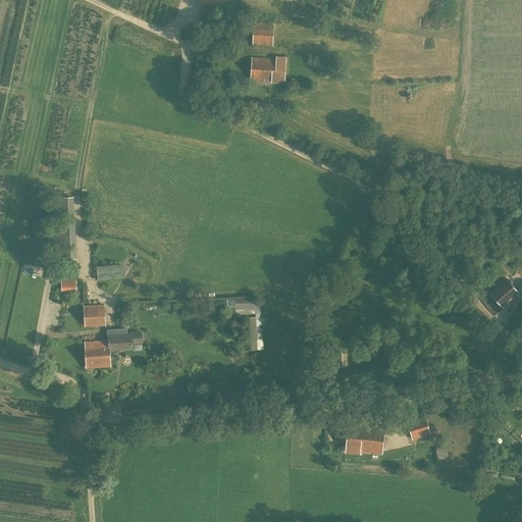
[(273,23),(254,22),(252,44),(272,45),(273,23)]
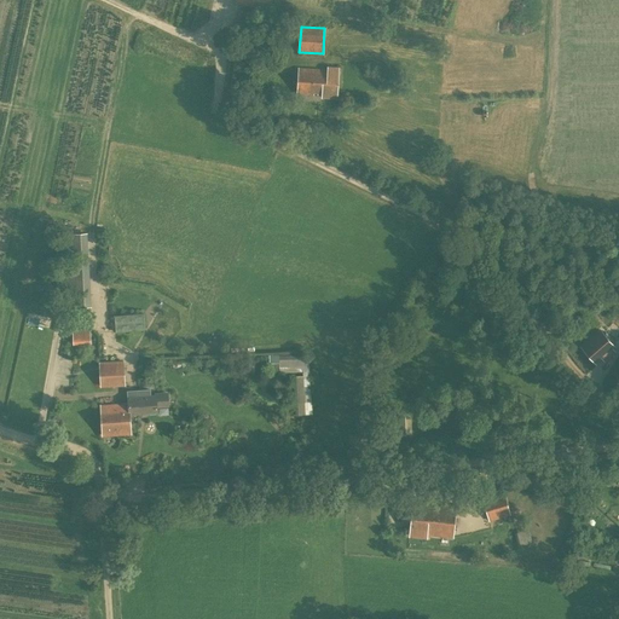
[(328,67),(327,69),(299,67),(298,93),(322,94),(322,97),(336,98),(339,68),(328,67)]
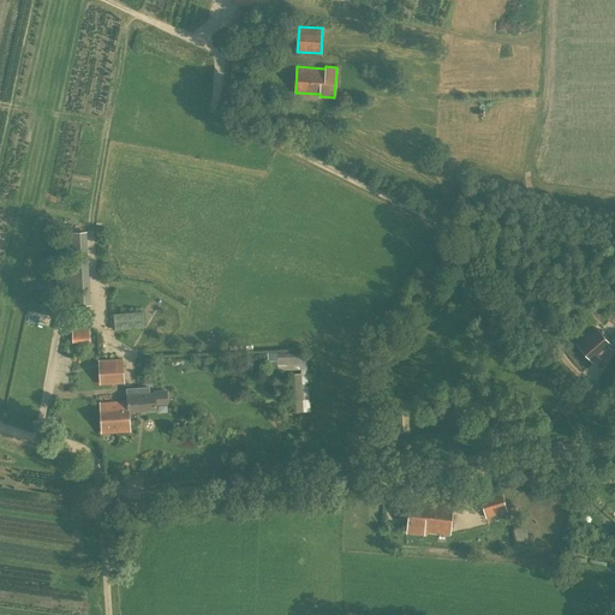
[(66,245),(88,244),(87,232),(65,232),(66,245)]
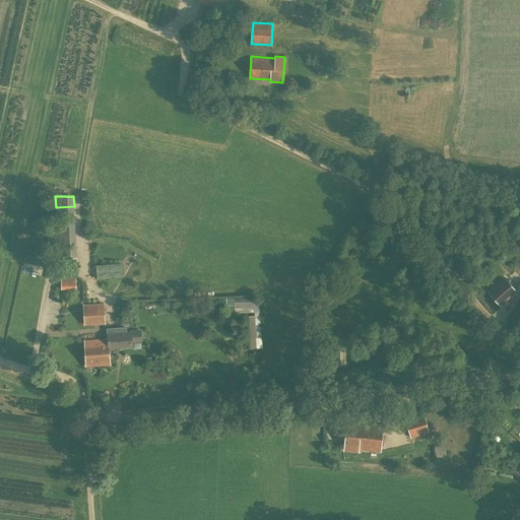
[(123,276),(122,262),(98,264),(98,277),(123,276)]
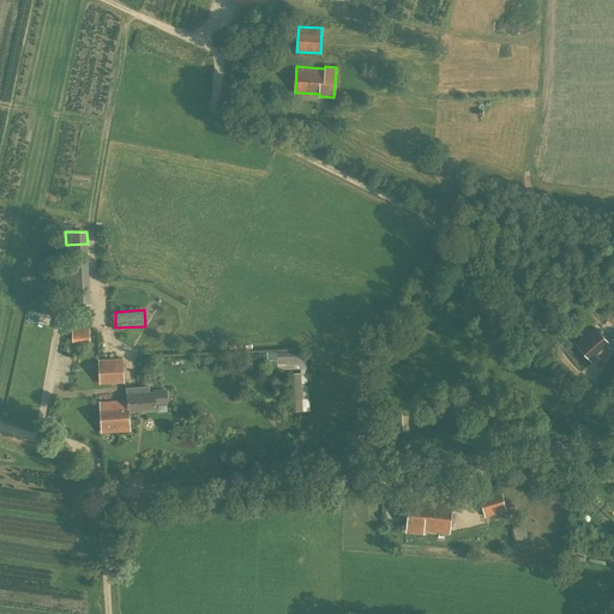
[(591,341),(584,348),(599,363),(613,348),(613,342),(603,331),(597,325),(587,335),(591,341)]
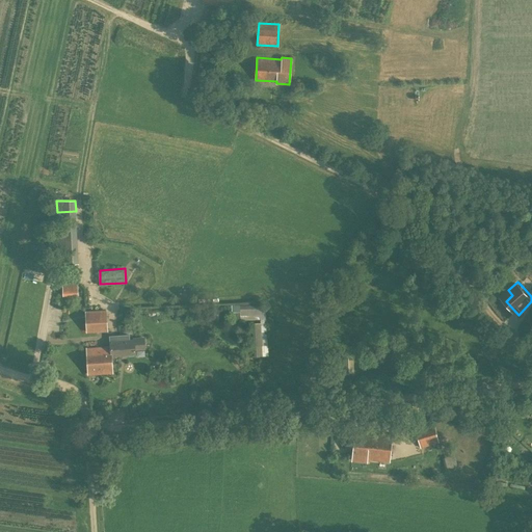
[(64,294),(80,293),(79,283),(63,284),(64,294)]
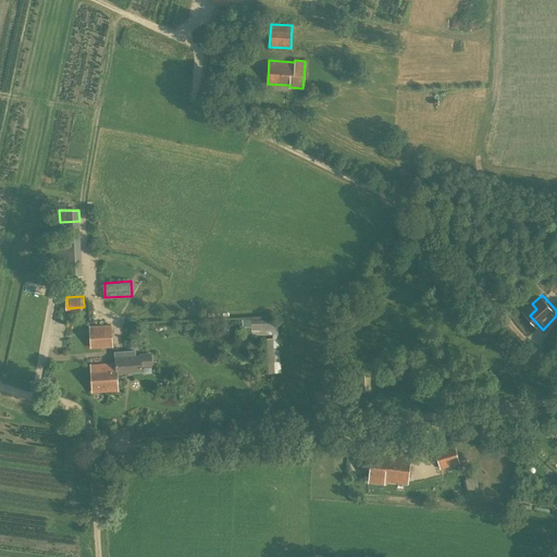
[(264,373),(282,372),(279,320),(245,321),(246,335),(263,334),(264,373)]
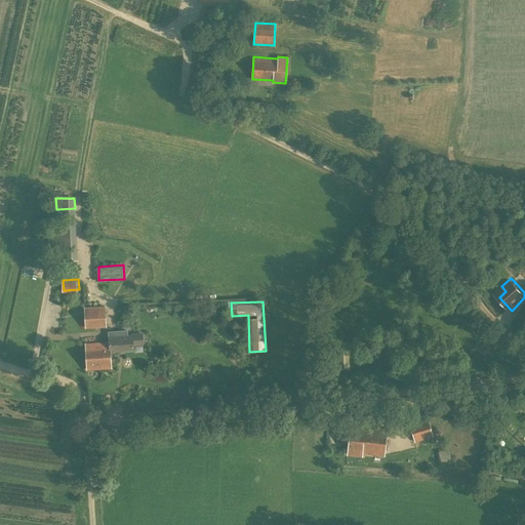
[(96,327),(106,327),(106,326),(105,306),(84,307),(85,328),(96,327)]
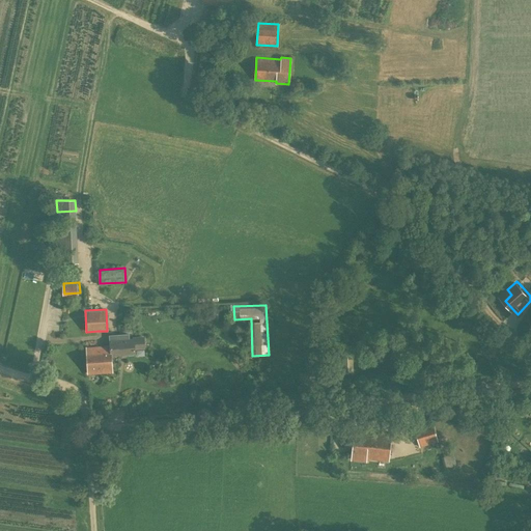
[(110,354),(111,354),(135,353),(135,350),(145,348),(144,337),(132,338),(133,338),(110,340),(110,345),(110,354)]
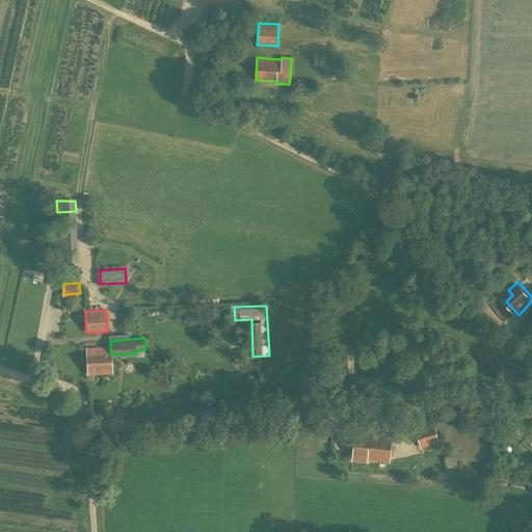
[(110,354),(110,346),(86,348),(88,373),(112,372),(111,354),(110,354)]
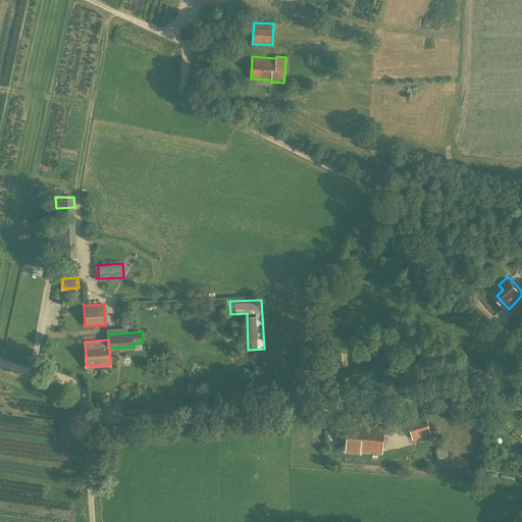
[(368,342),(368,352),(377,352),(377,342),(368,342)]
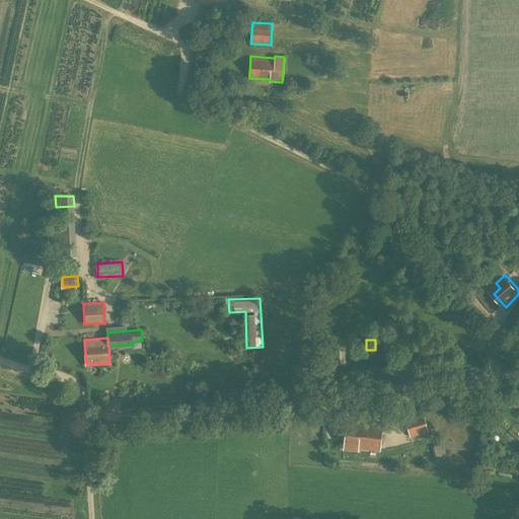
[(340,351),(340,348),(334,349),(335,352),(327,352),(328,364),(345,363),(345,351),(340,351)]
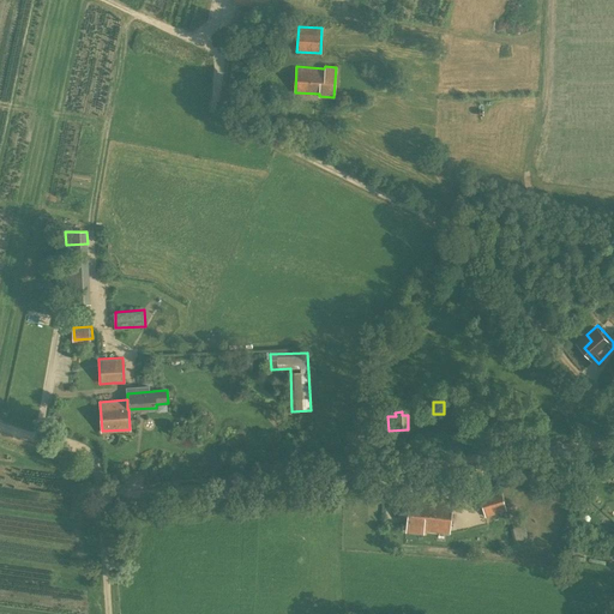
[(581,461),(577,485),(590,486),(594,463),(581,461)]
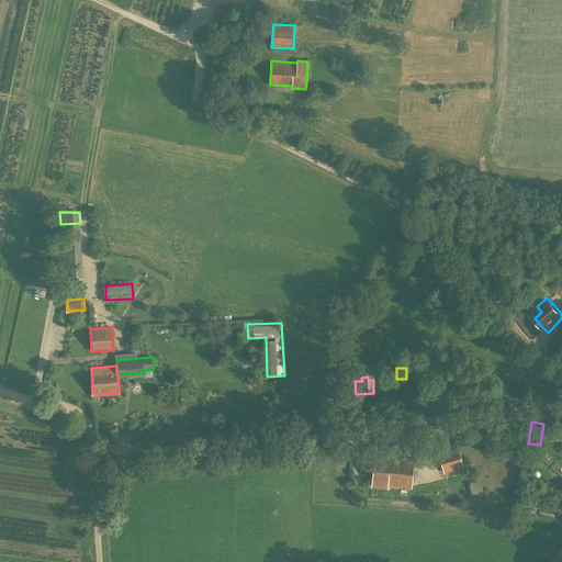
[(463,468),(458,447),(438,452),(444,473),(463,468)]
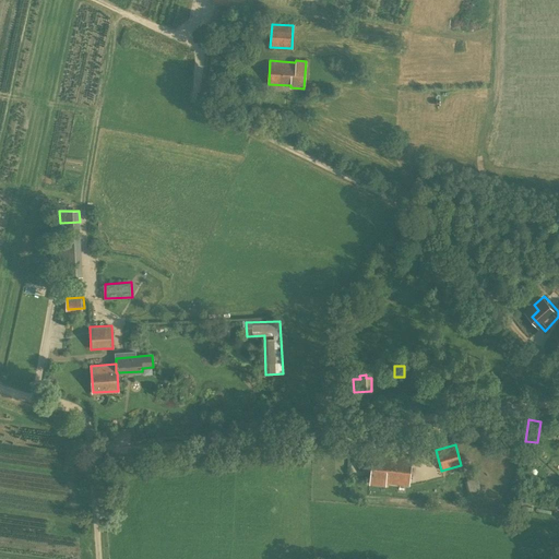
[(369,484),(385,485),(385,483),(408,485),(412,456),(372,453),(369,484)]
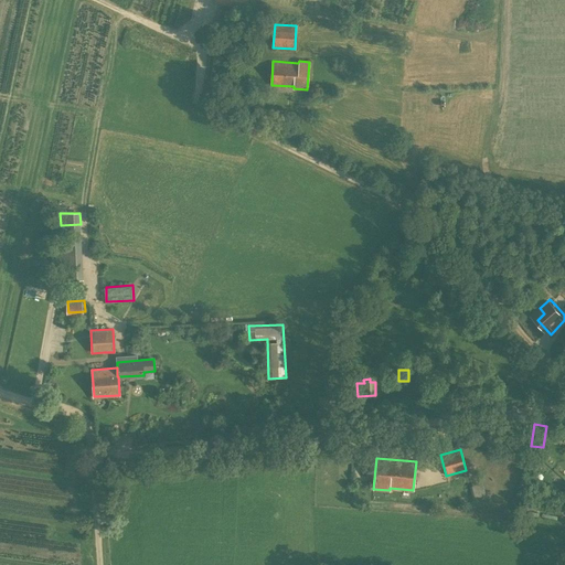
[(469,486),(472,498),(486,494),(482,482),(469,486)]
